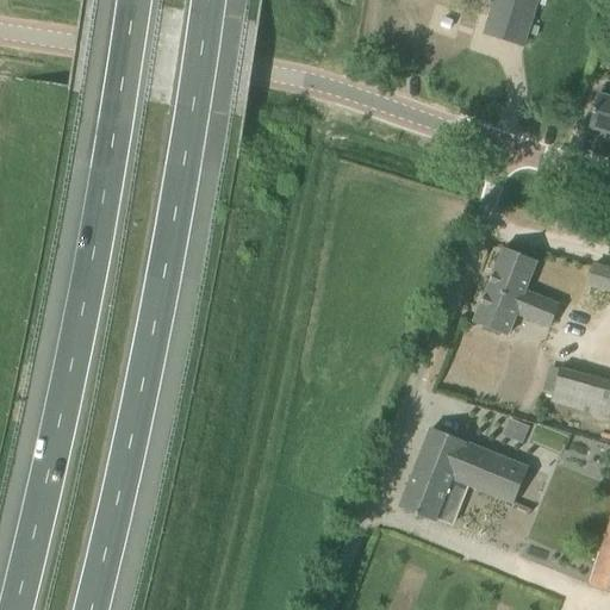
[(493,0),(483,36),(524,48),(539,0),(493,0)]
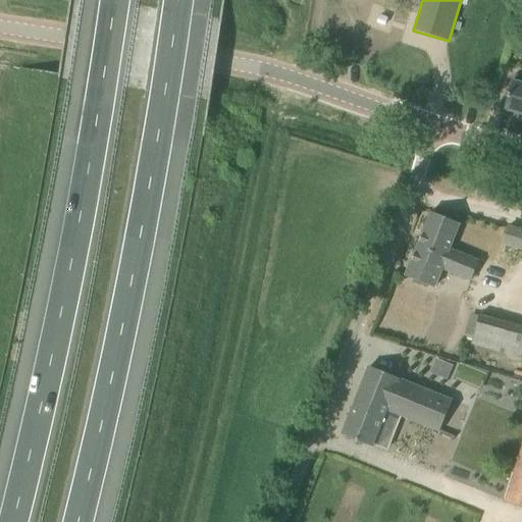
[(521,83),(513,81),(504,110),(521,115),(521,83)]
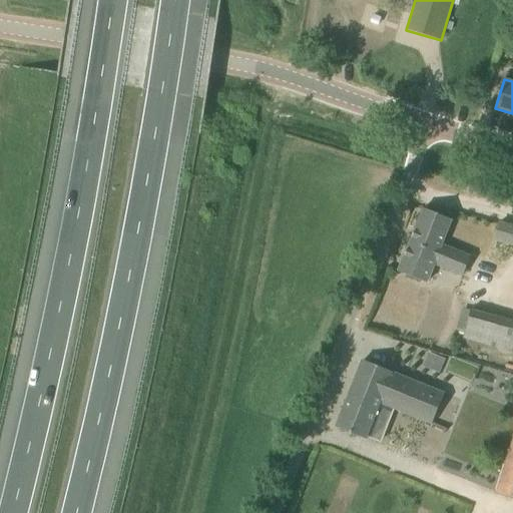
[(399,272),(427,284),(434,267),(461,278),(470,257),(442,245),(452,220),(424,208),(399,272)]
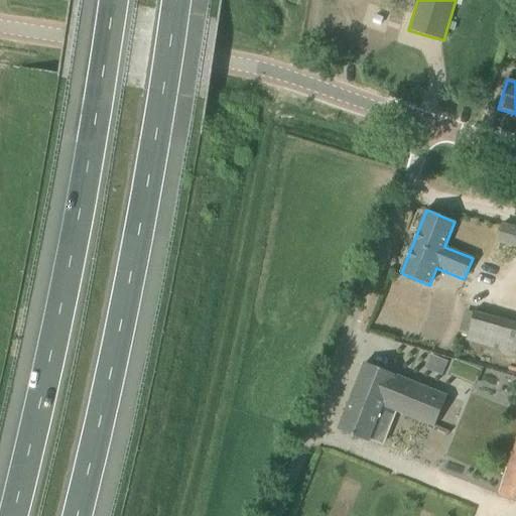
[(515,245),(515,228),(502,225),(498,240),(515,245)]
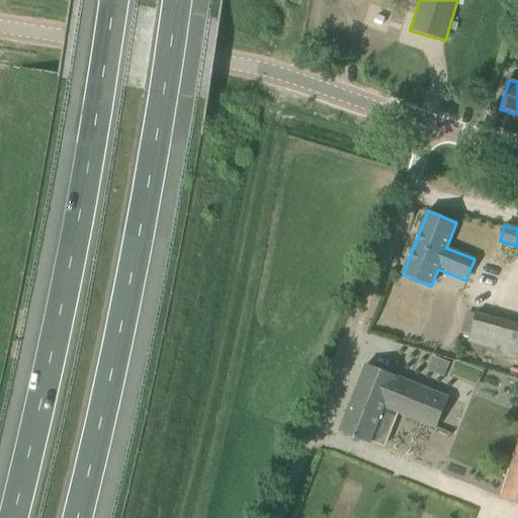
[(517,325),(476,314),(470,334),(468,341),(517,354),(517,325)]
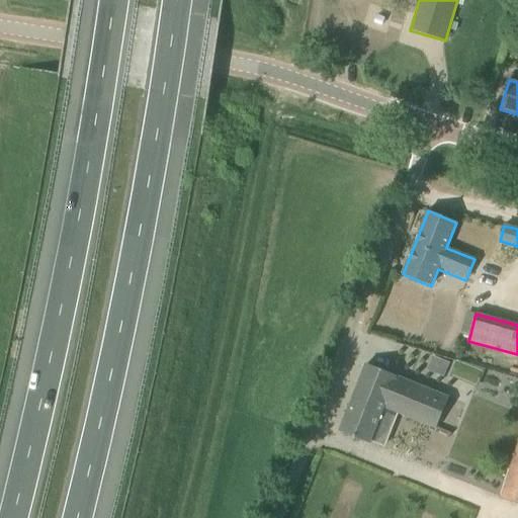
[(432,356),(426,370),(443,377),(449,363),(432,356)]
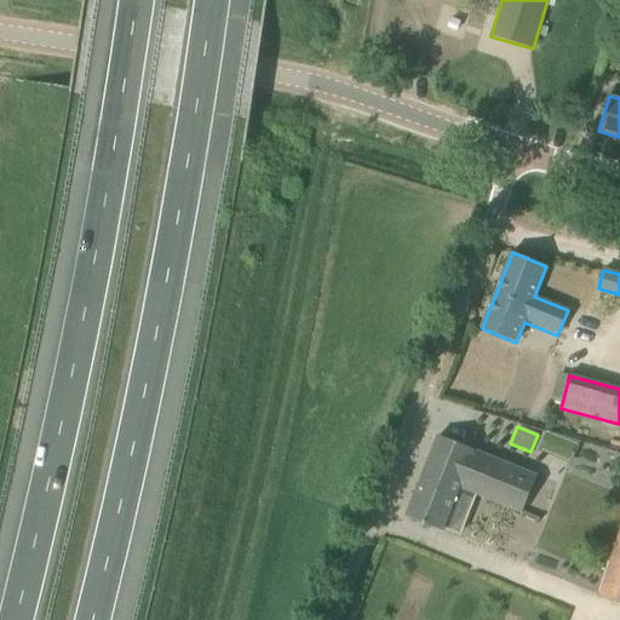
[(442,530),(460,488),(475,451),(438,436),(406,517),(442,530)]
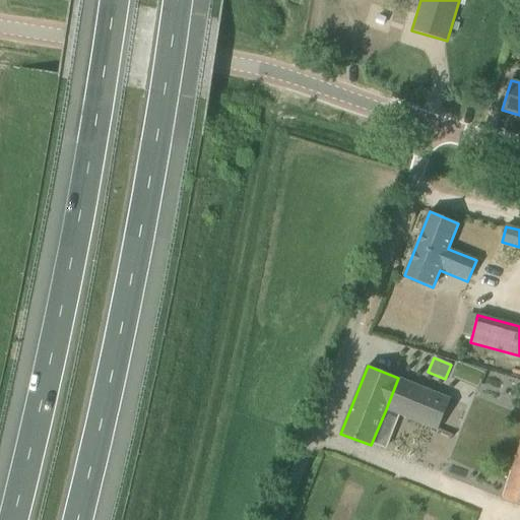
[(438,431),(451,398),(398,378),(386,409),(438,431)]
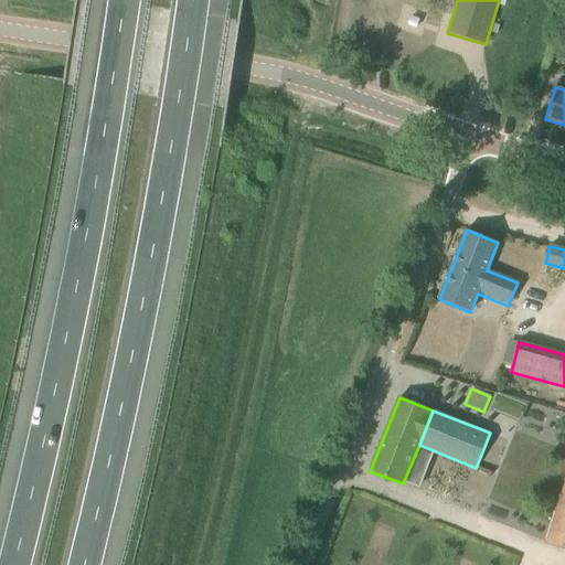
[(564,481),(544,543),(564,550),(564,481)]
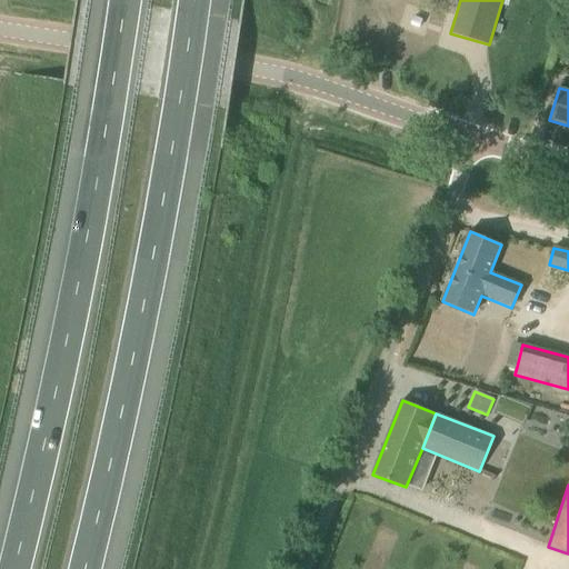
All buildings are outlined.
